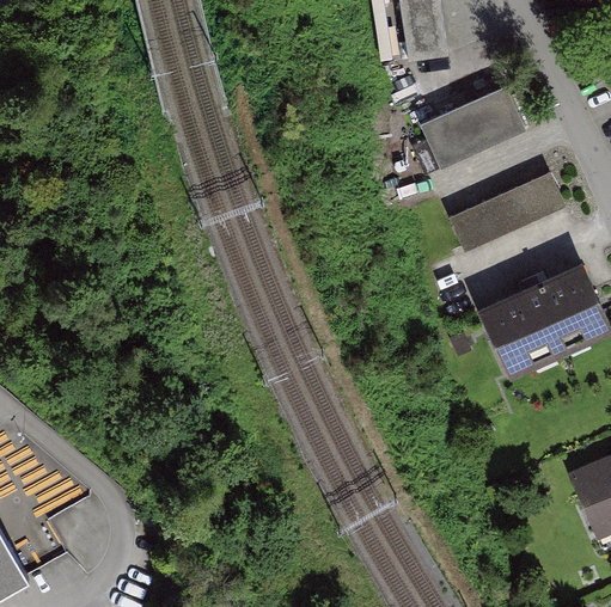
[(398,0),(409,65),(448,59),(439,0),(398,0)]
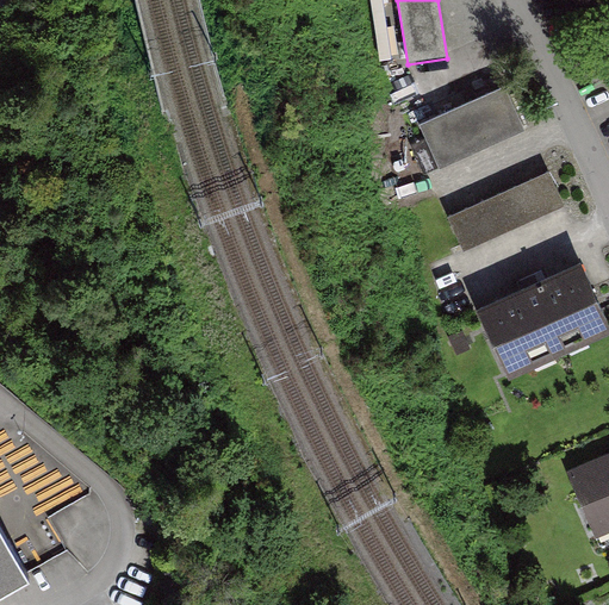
[(417,123),(439,169),(524,130),(504,83),(417,123)]
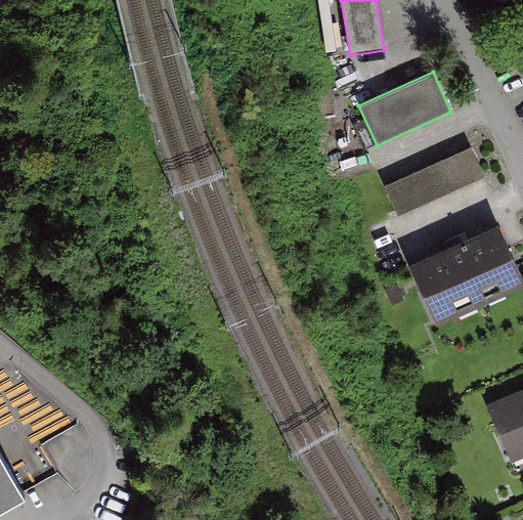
[(471,147),(384,186),(398,218),(485,179),(471,147)]
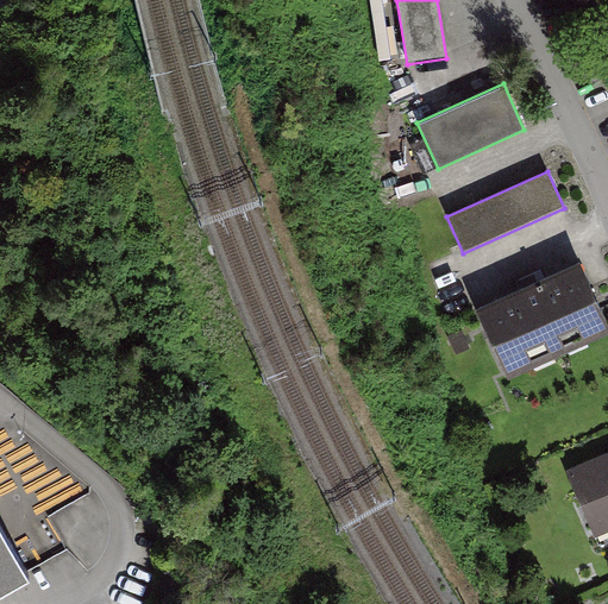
[(607,321),(578,257),(475,304),(508,377),(607,332),(607,321)]
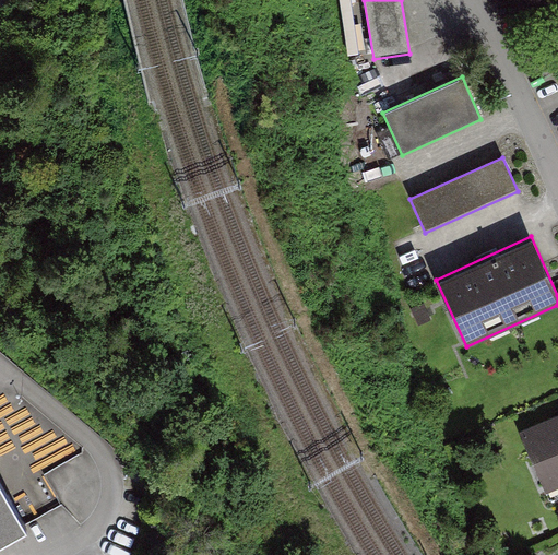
[(557,414),(518,433),(545,495),(557,488),(557,414)]
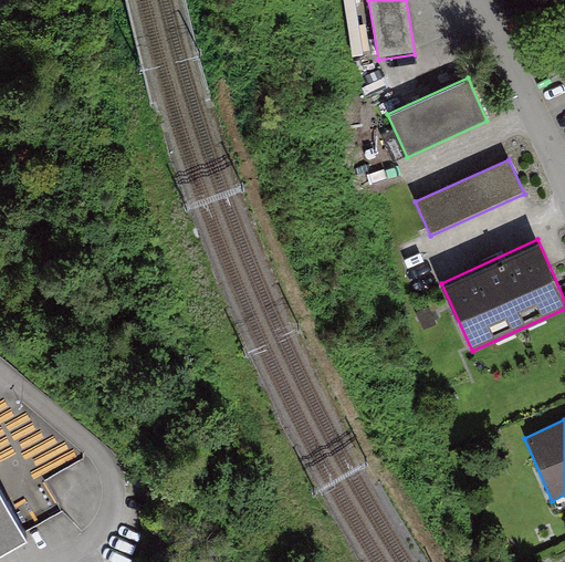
[(0,551),(25,538),(0,493),(0,551)]
